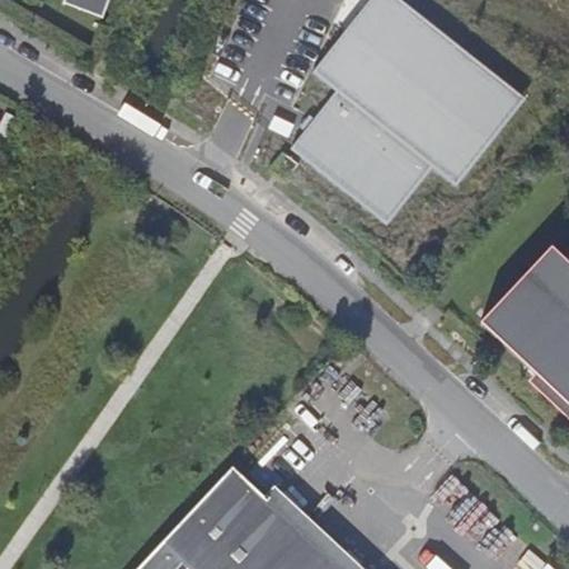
[(67,0),(103,13),(108,0),(67,0)]
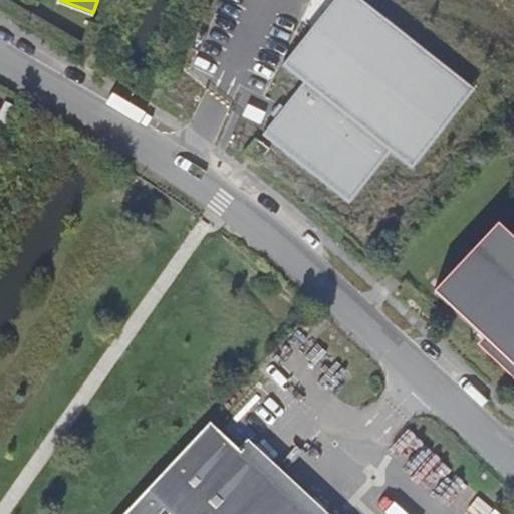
[(417,167),(477,82),(361,0),(332,0),(286,64),(305,78),(264,135),(354,199),(391,149),(417,167)]
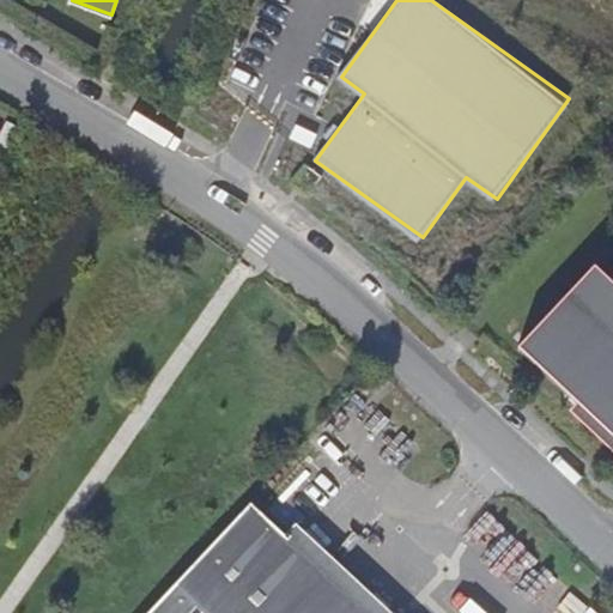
[(307,161),(292,180),(310,193),(323,174),(307,161)]
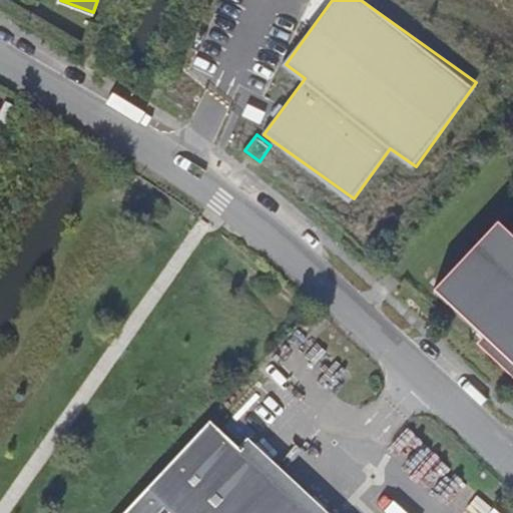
[(512,237),(496,222),(433,291),(512,364),(512,237)]
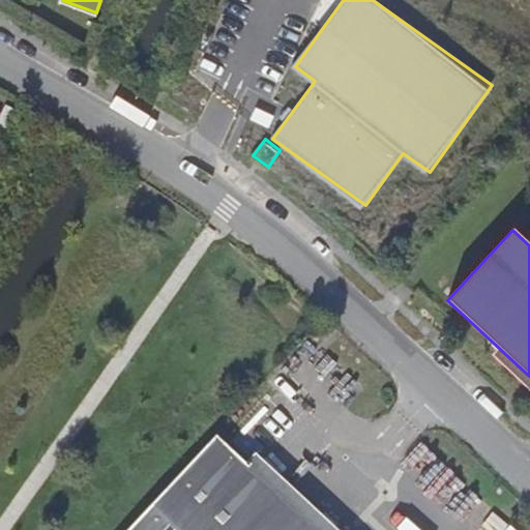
[(257,412),(225,447),(234,455),(266,420),(257,412)]
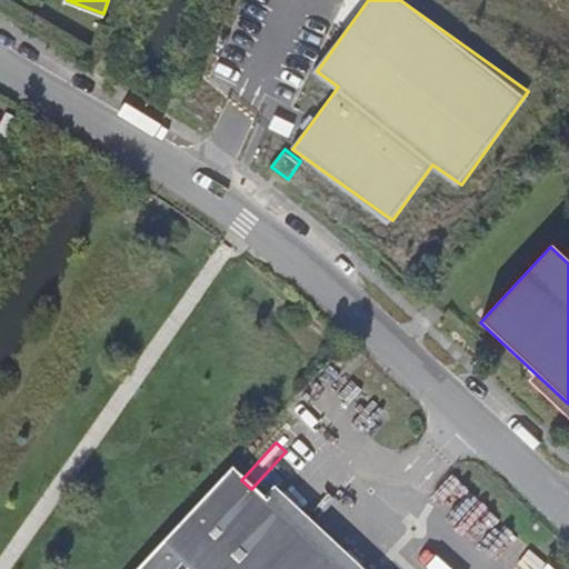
[(336,568),(260,498),(251,489),(241,480),(232,471),(141,568),(336,568)]
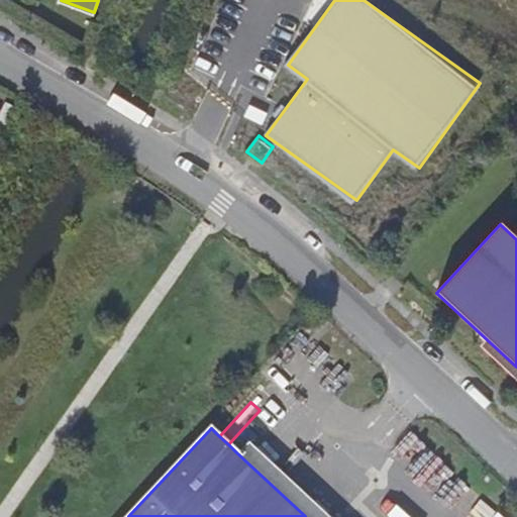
[(248,439),(236,452),(305,516),(332,516),(330,515),(270,458),(248,439)]
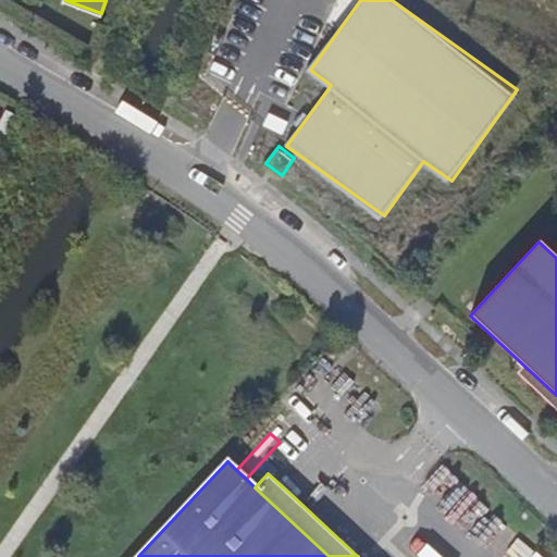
All buildings are outlined.
